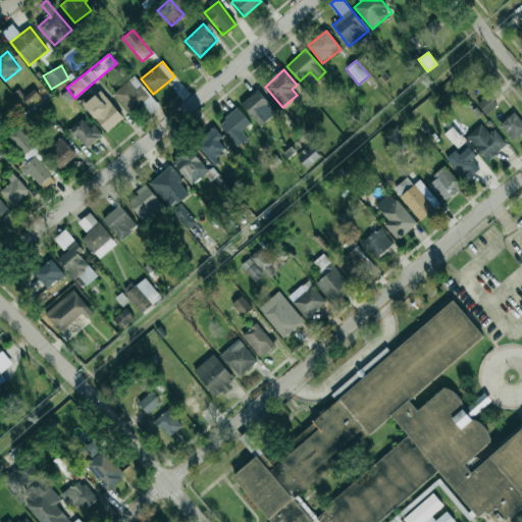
[(150,97),(135,76),(112,93),(127,114),(150,97)]
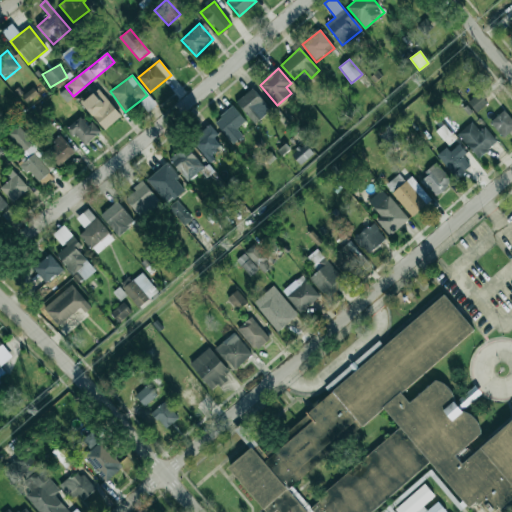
[(236,103),(255,124),(271,110),(252,88),(236,103)]
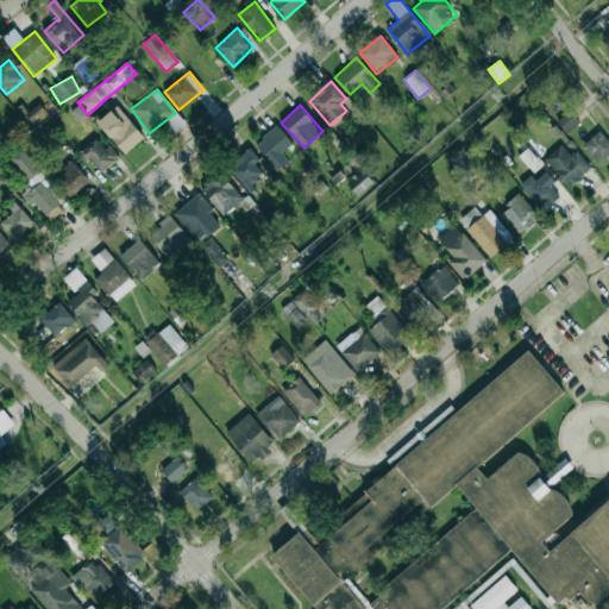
[(143,139),(119,106),(98,121),(123,155),(143,139)]
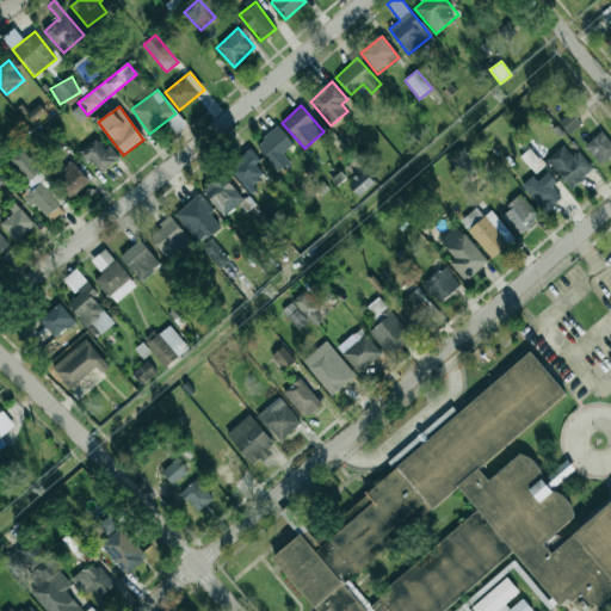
[(557,122),(569,135),(581,123),(571,111),(557,122)]
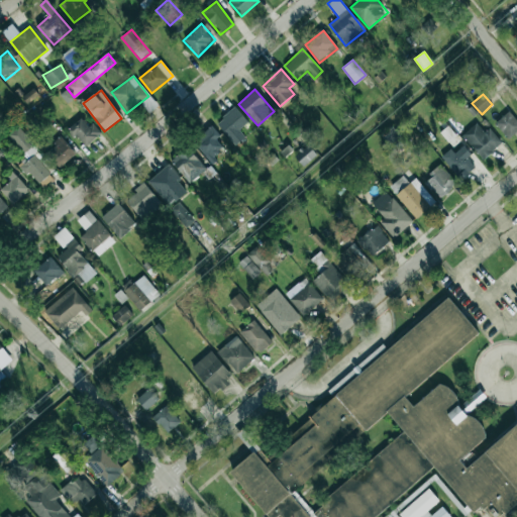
[(148,113),(158,106),(149,95),(140,103),(148,113)]
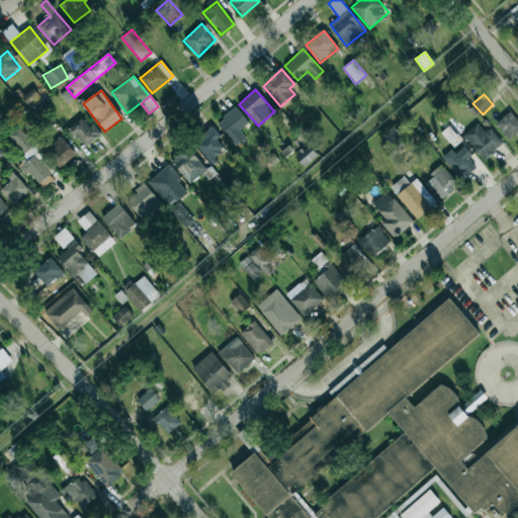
[(217,123),(236,146),(246,138),(239,131),(248,122),(235,107),(217,123)]
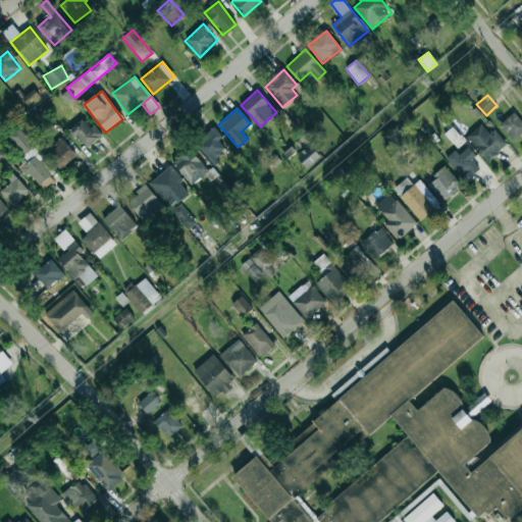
[(521,133),(521,122),(514,112),(500,124),(513,141),(521,133)]
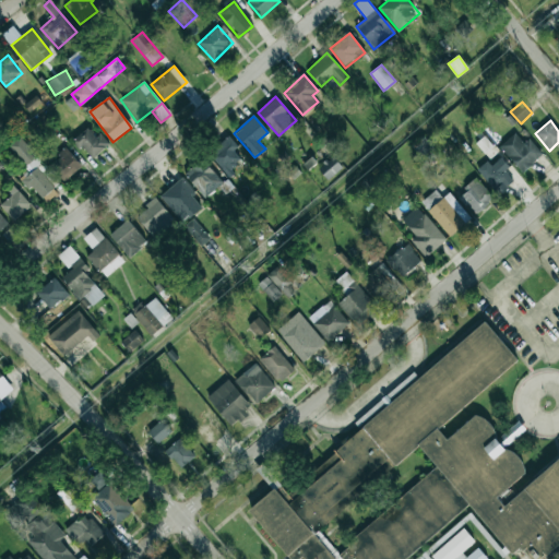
[(73,140),(92,161),(107,145),(90,126),(73,140)]
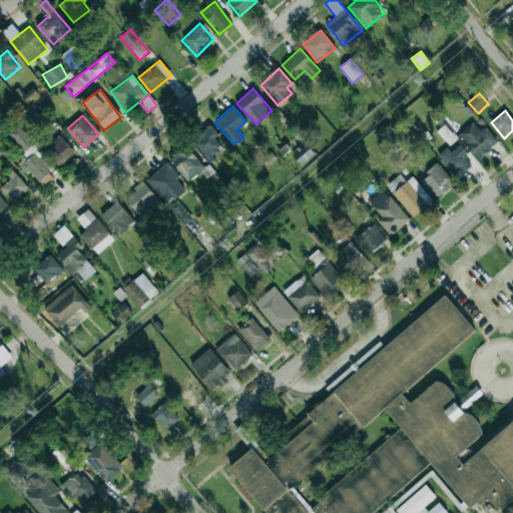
[(480,158),(498,141),(485,127),(481,131),(472,122),(458,135),(480,158)]
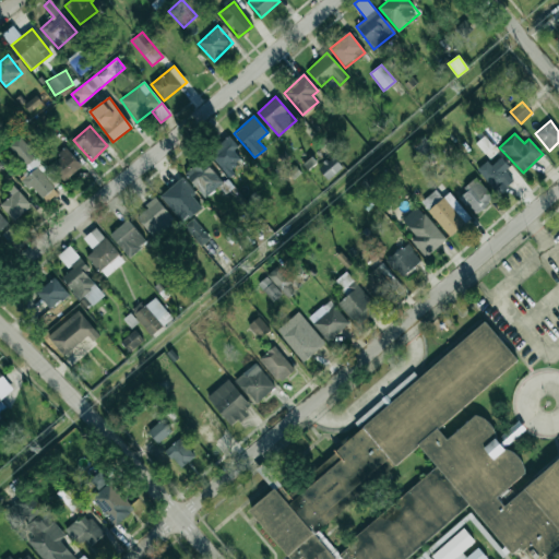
[(209,154),(230,177),(236,173),(232,168),(241,159),(234,152),(238,146),(228,135),(209,154)]
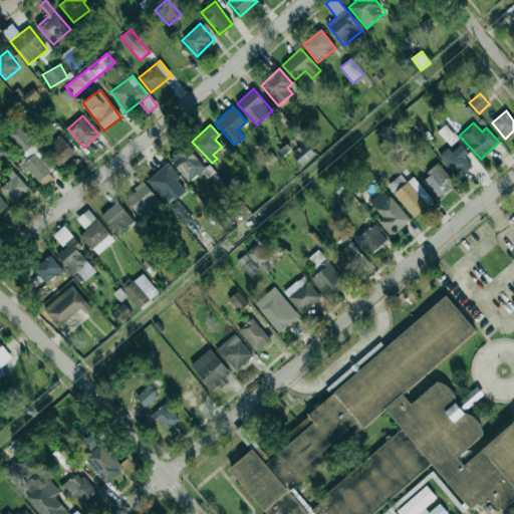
[(8,136),(29,159),(21,166),(41,188),(52,178),(48,174),(55,168),(17,126),(8,136)]
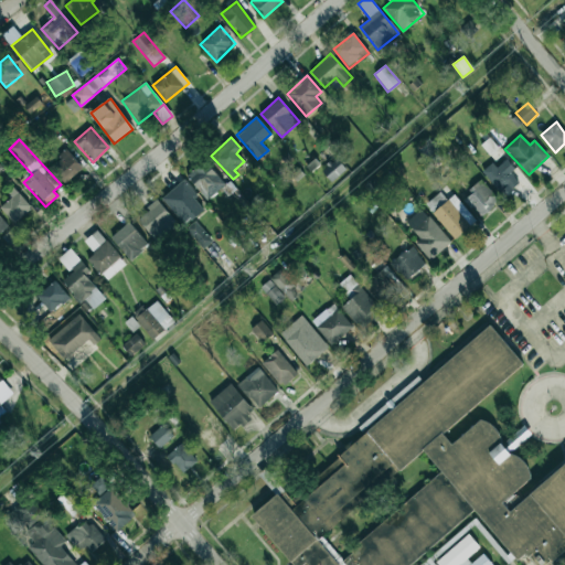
[(57,156),(61,160),(51,168),(64,183),(83,169),(66,149),(57,156)]
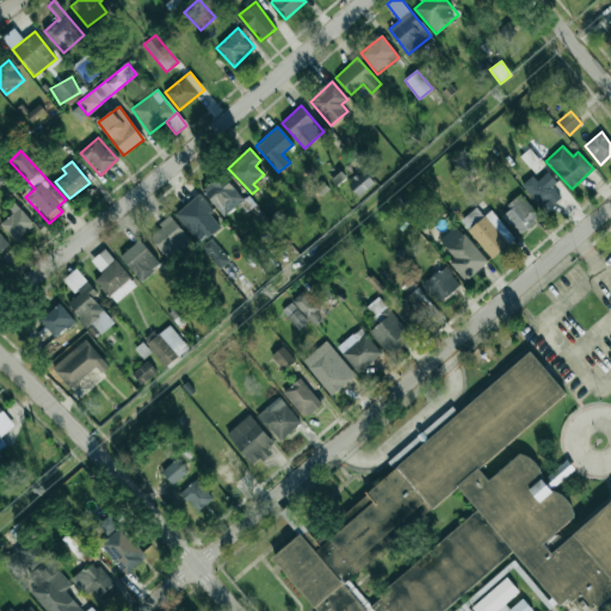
[(347,185),(358,197),(375,184),(364,171),(347,185)]
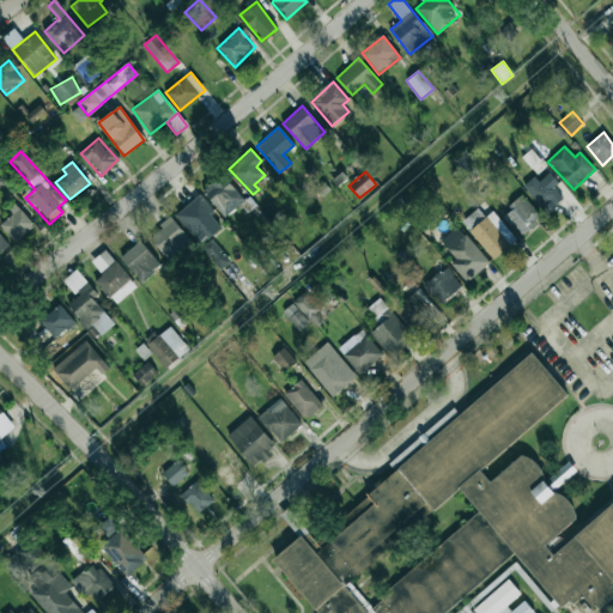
[(522,187),(546,214),(563,198),(553,188),(558,183),(548,173),(539,182),(534,176),(522,187)]
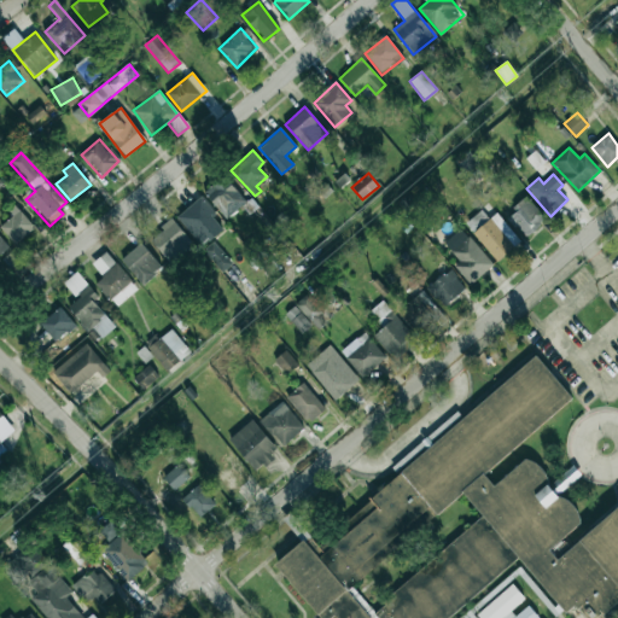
[(228,220),(246,202),(222,176),(204,193),(228,220)]
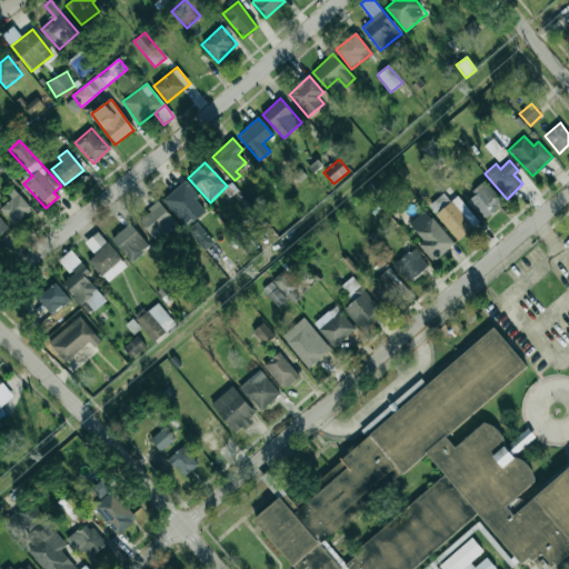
[(186,228),(207,210),(183,182),(162,199),(186,228)]
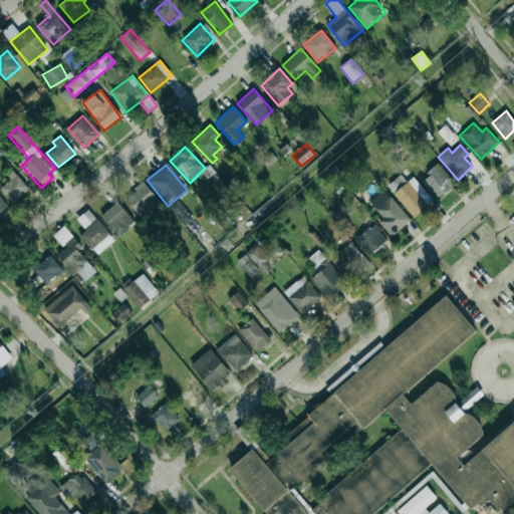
[(454,184),(440,165),(421,178),(435,198),(454,184)]
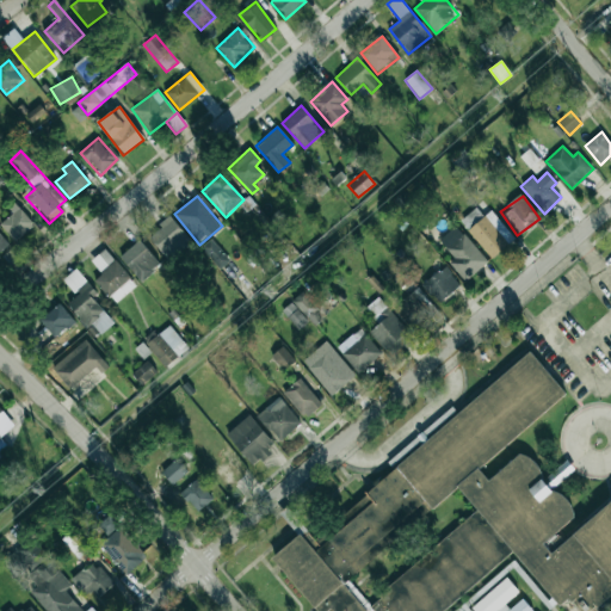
[(13,241),(35,227),(20,208),(0,222),(13,241)]
